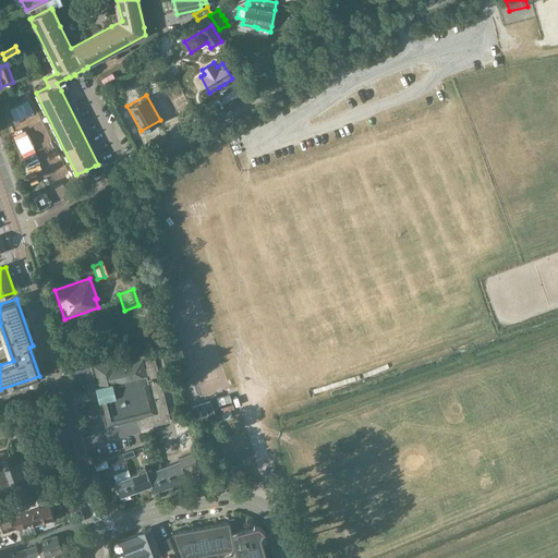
[(112,363),(92,367),(97,389),(94,390),(98,404),(100,404),(107,428),(136,421),(138,432),(154,428),(159,426),(169,424),(161,393),(157,395),(152,370),(155,370),(152,354),(137,358),(138,362),(129,364),(128,360),(117,362),(118,367),(113,368),(112,363)]
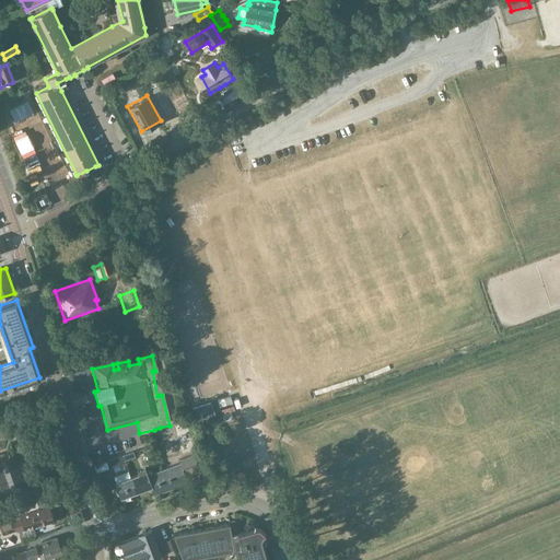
[(211,403),(193,409),(196,421),(214,416),(211,403)]
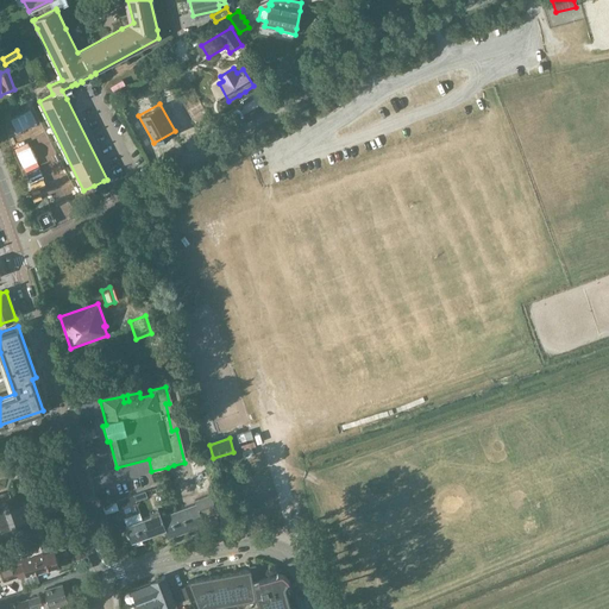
[(145,491),(133,496),(136,502),(146,497),(145,491)]
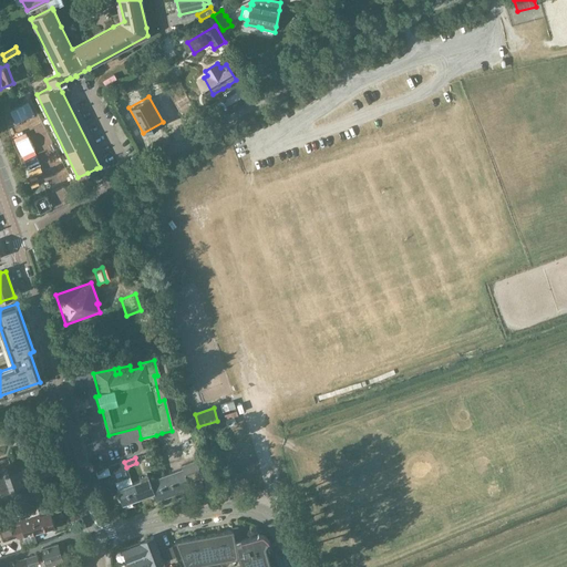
[(167,474),(150,481),(154,493),(157,501),(191,488),(188,482),(194,480),(202,476),(196,460),(181,465),(182,468),(171,473),(168,463),(165,464),(167,474)]
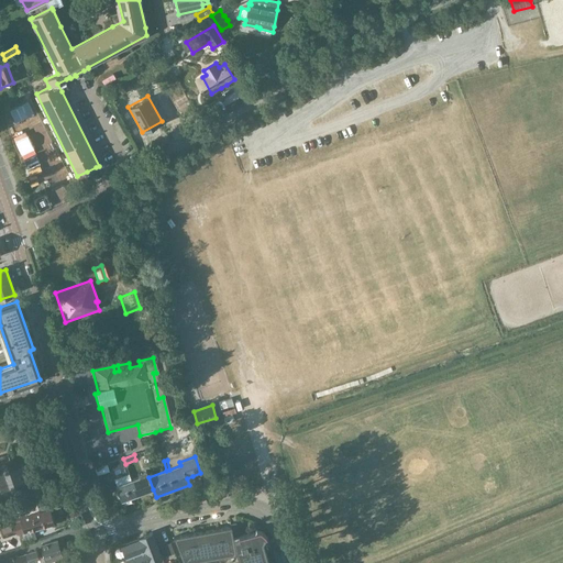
[(12,462),(1,465),(8,484),(1,486),(4,495),(11,493),(29,487),(19,459),(12,462)]
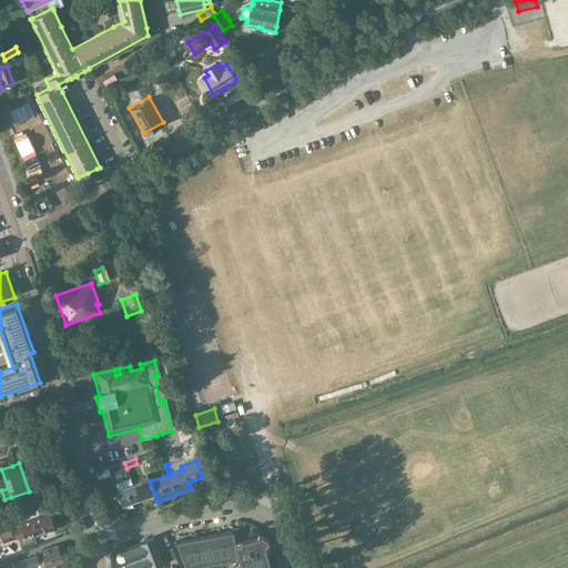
[(127,468),(124,463),(108,468),(111,476),(127,469),(127,468)]
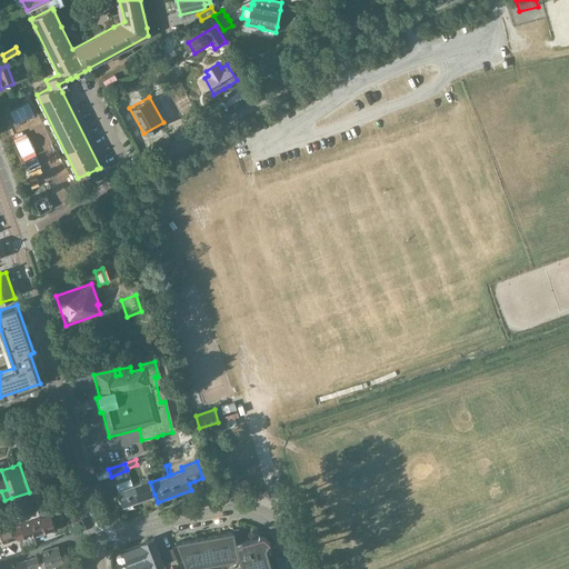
[(140,481),(133,485),(139,500),(155,495),(150,482),(149,479),(148,477),(140,479),(140,481)]
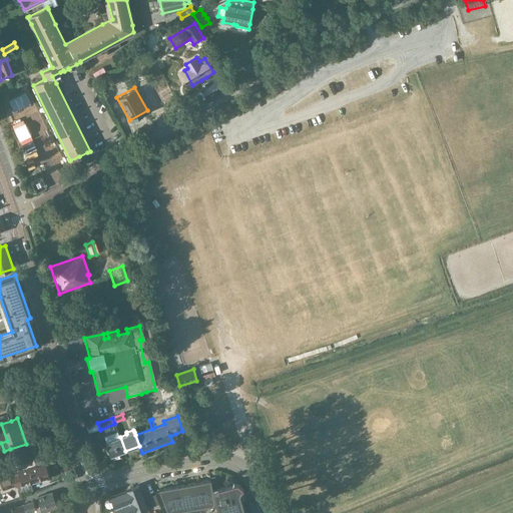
[(125,451),(120,437),(105,442),(111,457),(125,451)]
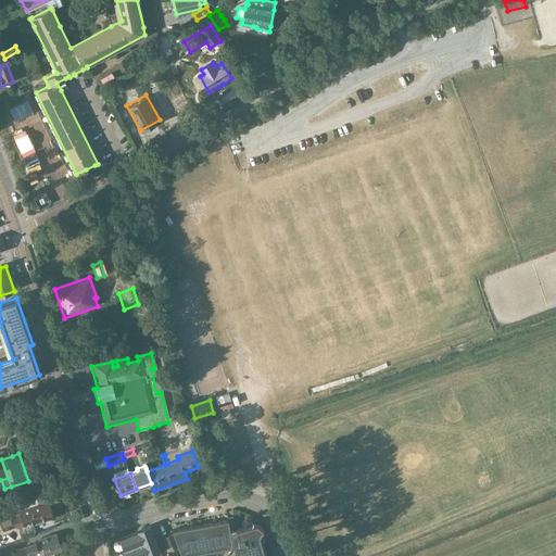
[(14,516),(1,521),(4,531),(19,527),(24,525),(24,527),(34,523),(53,518),(49,504),(47,498),(37,502),(38,505),(29,507),(13,513),(14,516)]
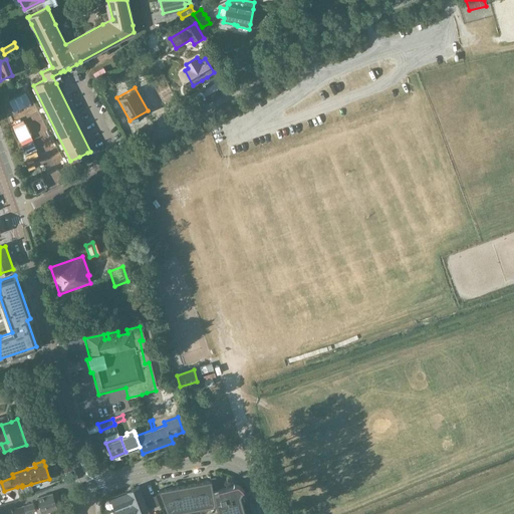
[(215,503),(213,490),(211,481),(198,483),(204,512),(207,511),(205,505),(215,503)]
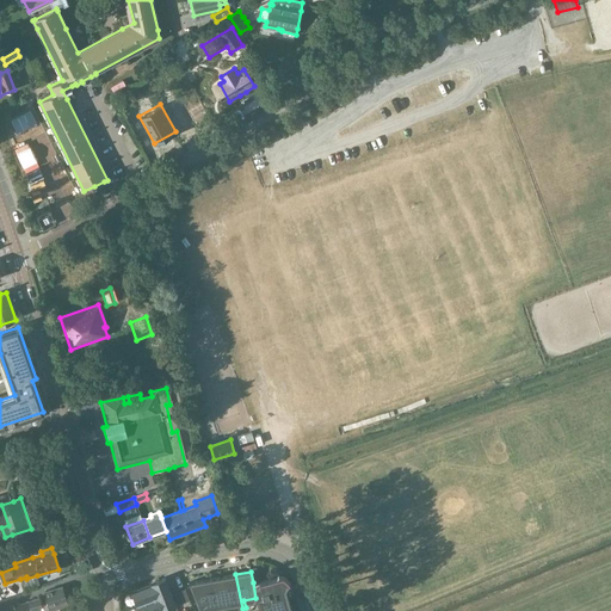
[(239,609),(242,609),(235,574),(221,576),(226,604),(238,602),(239,609)]
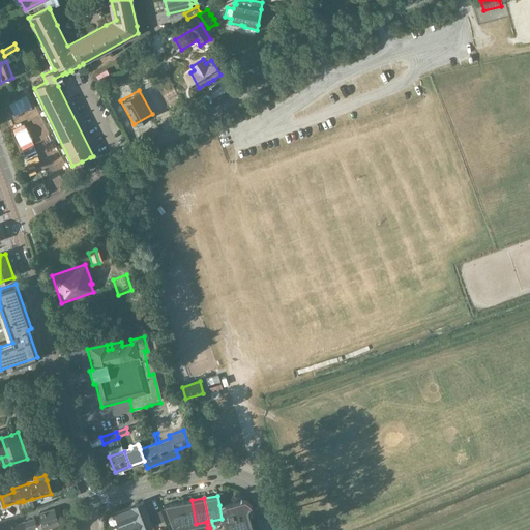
[(253,529),(249,517),(255,516),(254,510),(252,505),(248,502),(244,499),(219,505),(222,519),(226,518),(228,529),(253,529)]
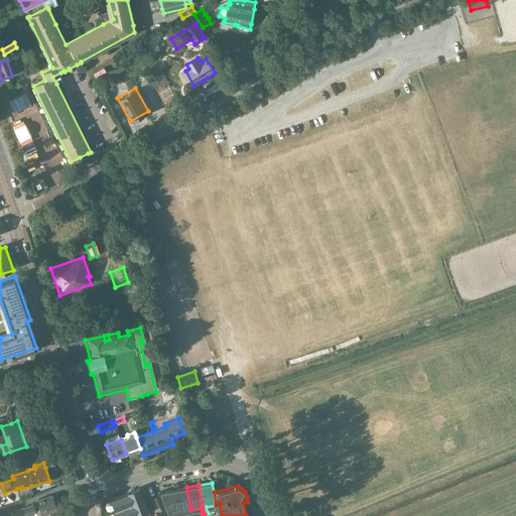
[(181,515),(181,511),(190,510),(186,487),(174,489),(178,515),(181,515)]
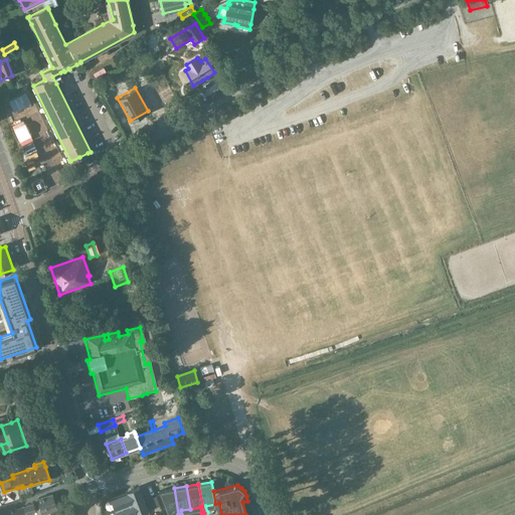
[(112,499),(109,500),(112,508),(115,507),(116,511),(114,512),(114,514),(133,514),(136,514),(148,510),(140,487),(127,491),(127,492),(111,498),(112,499)]
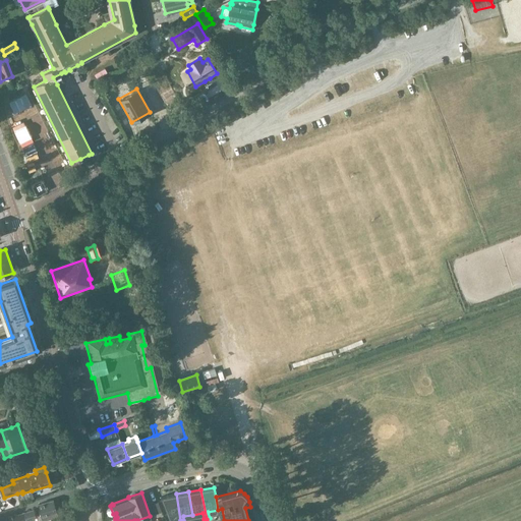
[(177,520),(180,520),(176,494),(161,497),(169,519),(177,517),(177,520)]
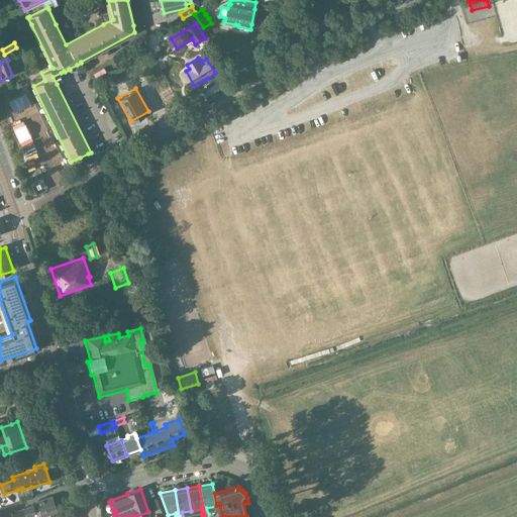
[(33,506),(23,509),(12,513),(12,516),(26,516),(36,514),(36,516),(40,516),(57,512),(53,496),(37,501),(40,511),(35,513),(33,506)]
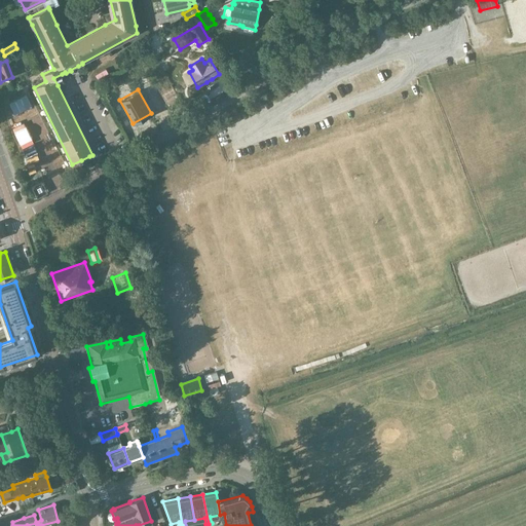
[(159,506),(150,510),(153,520),(163,517),(159,506)]
